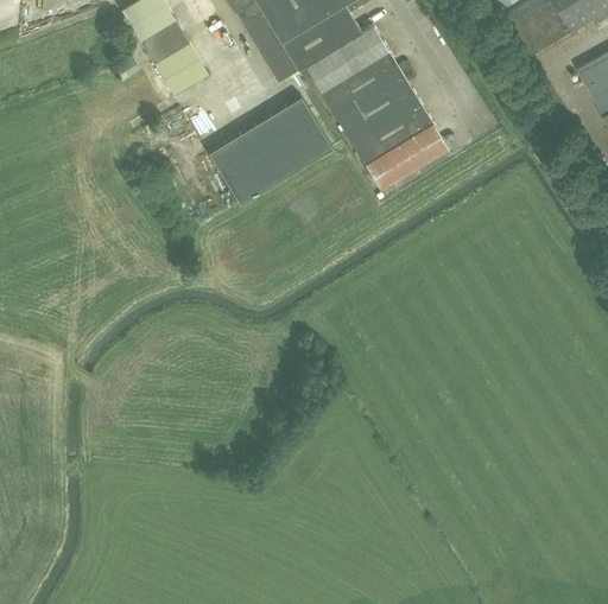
[(225,0),(234,16),(236,14),(242,24),(278,84),(305,68),(380,190),(417,167),(422,176),(449,159),(461,152),(461,148),(454,137),(451,137),(444,140),(417,97),(409,82),(416,78),(417,75),(409,64),(406,63),(399,68),(373,26),(361,33),(349,13),(369,1),(369,0),(225,0)]
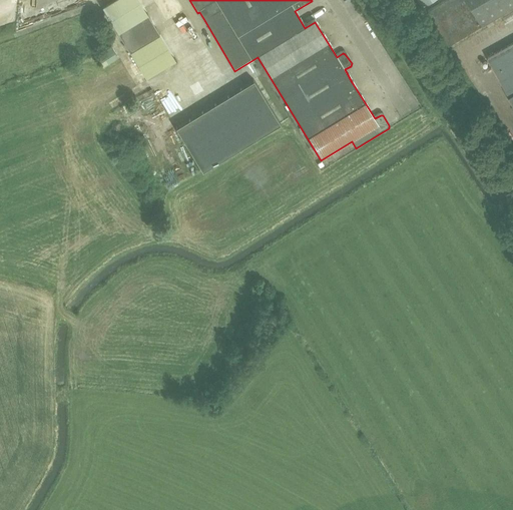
[(449,48),(512,9),(512,0),(451,0),(429,13),(449,48)]
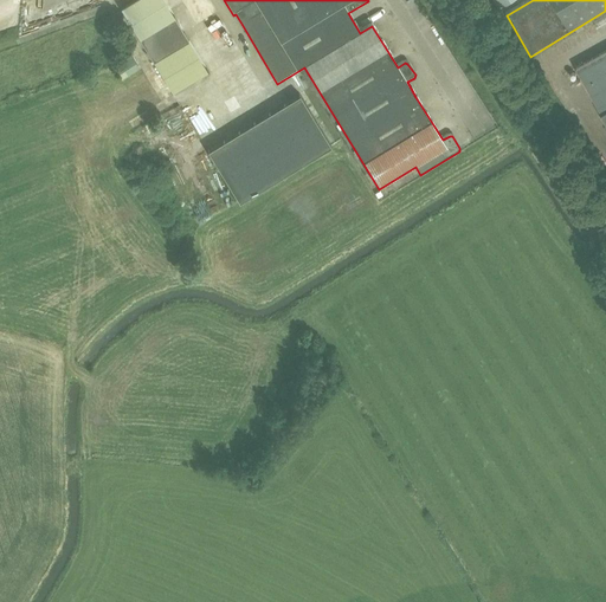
[(175,20),(140,41),(154,64),(189,43),(175,20)]
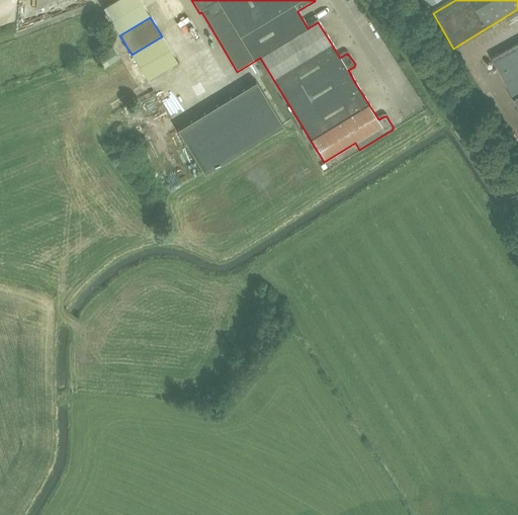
[(184,28),(194,23),(192,18),(182,24),(184,28)]
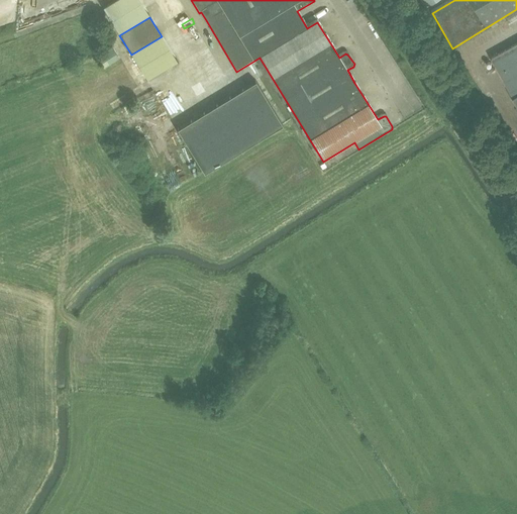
[(198,29),(187,33),(190,39),(200,35),(198,29)]
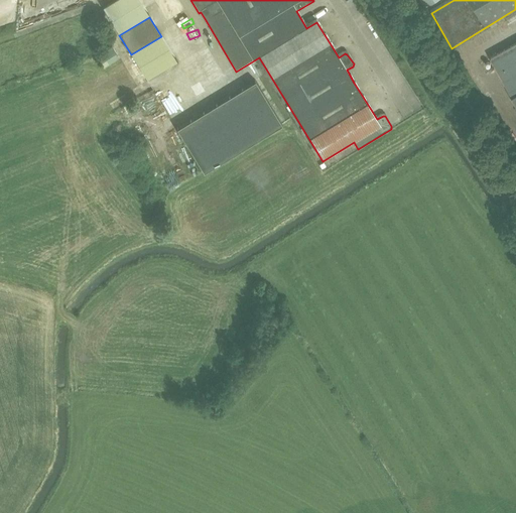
[(135,52),(149,81),(180,65),(166,36),(155,41),(156,42),(135,52)]
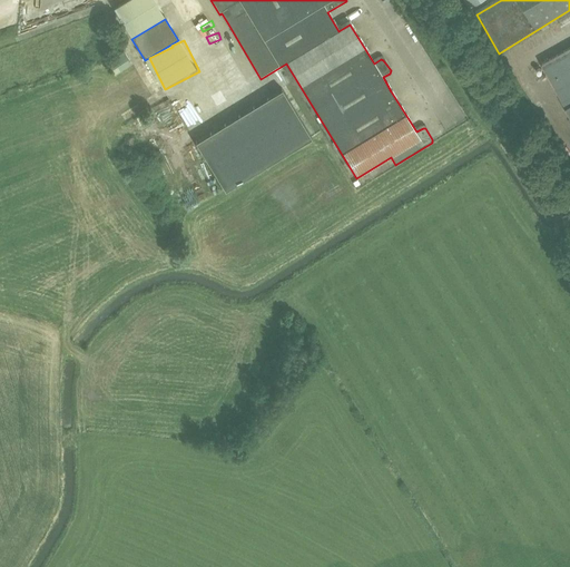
[(212,48),(215,54),(227,47),(224,41),(212,48)]
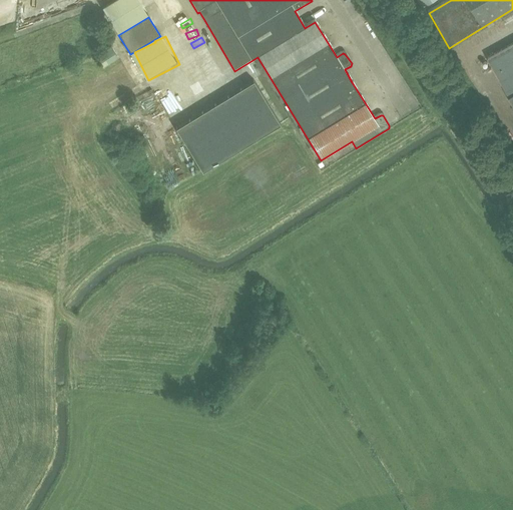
[(512,45),(488,59),(511,101),(512,104),(512,45)]
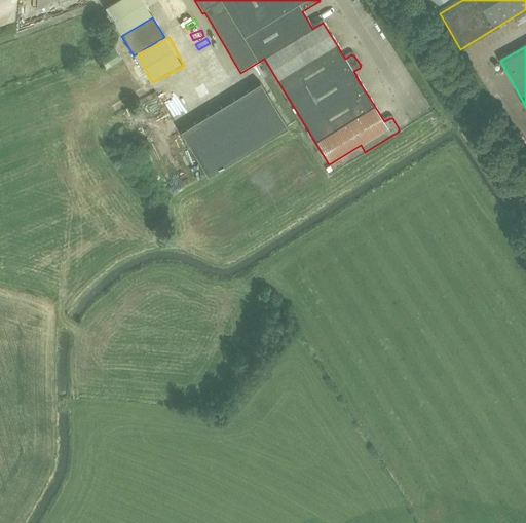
[(106,71),(121,62),(114,49),(99,59),(106,71)]
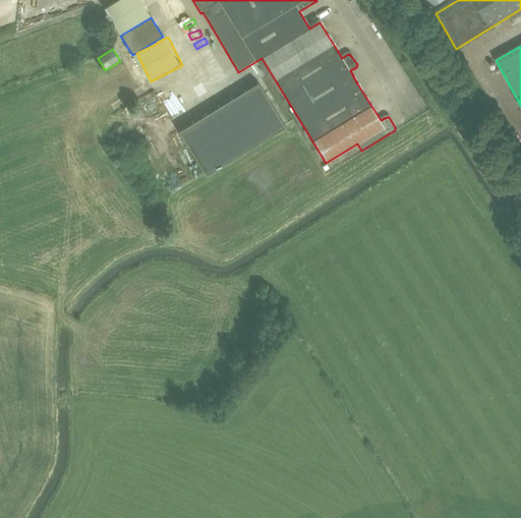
[(206,176),(285,128),(257,82),(178,131),(206,176)]
